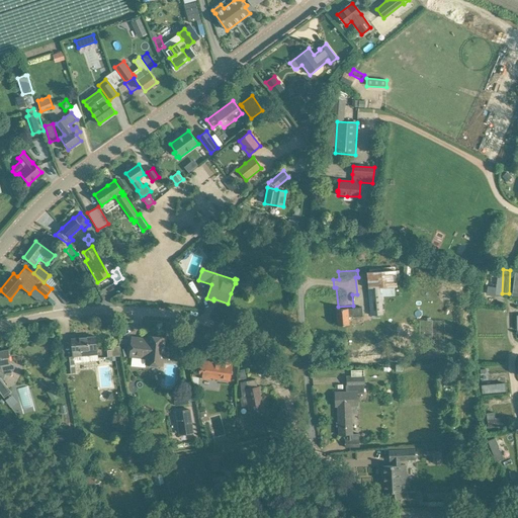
[(396,270),(366,272),(369,316),(383,315),(383,312),(392,312),(390,287),(397,286),(396,270)]
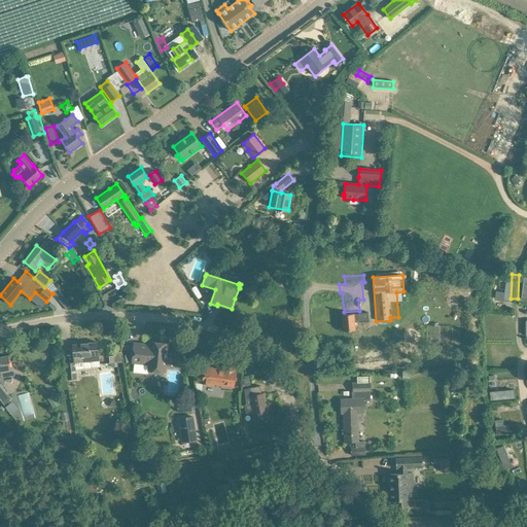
[(54,293),(58,288),(49,281),(44,287),(53,293),(54,293)]
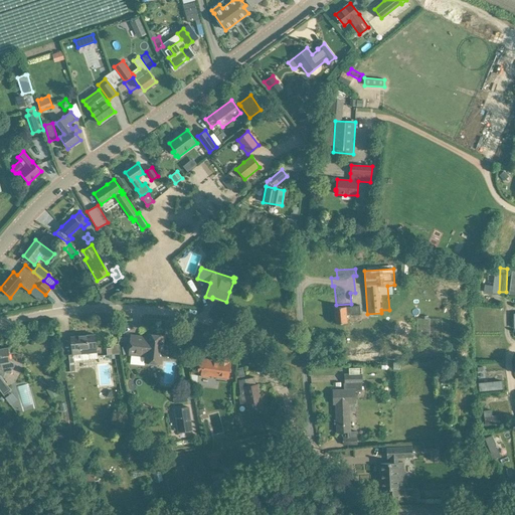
[(489,280),(489,291),(498,291),(498,280),(489,280)]
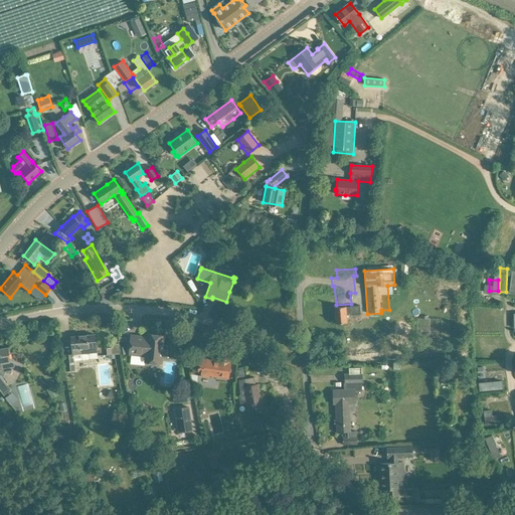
[(56,282),(52,287),(65,303),(70,300),(56,282)]
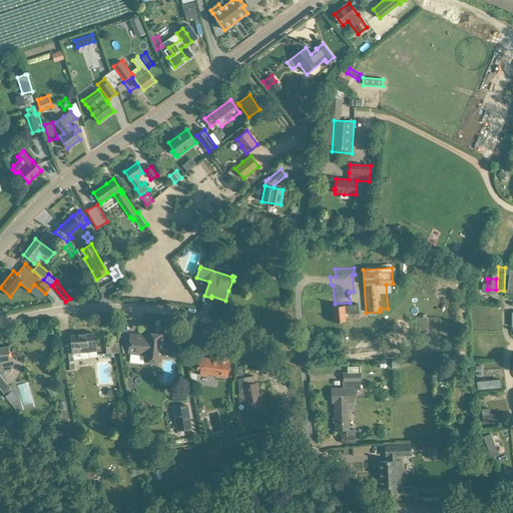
[(359,305),(345,306),(333,307),(335,323),(346,322),(345,315),(359,313),(359,305)]
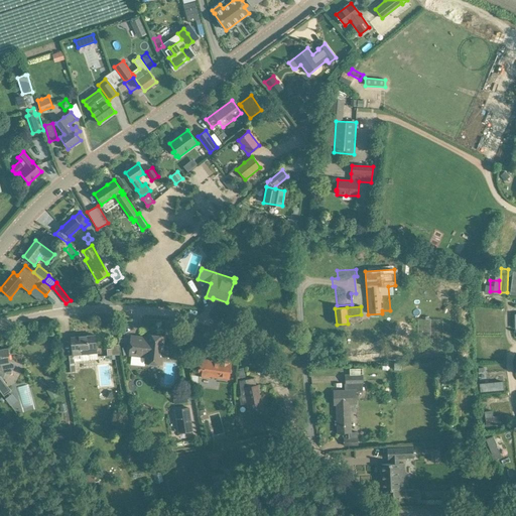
[(95,335),(72,338),(74,355),(74,357),(97,355),(96,345),(95,335)]
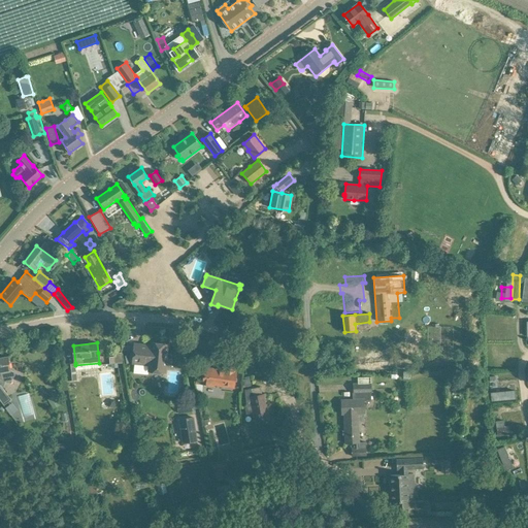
[(134,343),(133,354),(132,365),(134,365),(133,373),(149,374),(149,370),(165,372),(168,344),(151,342),(151,345),(134,343)]
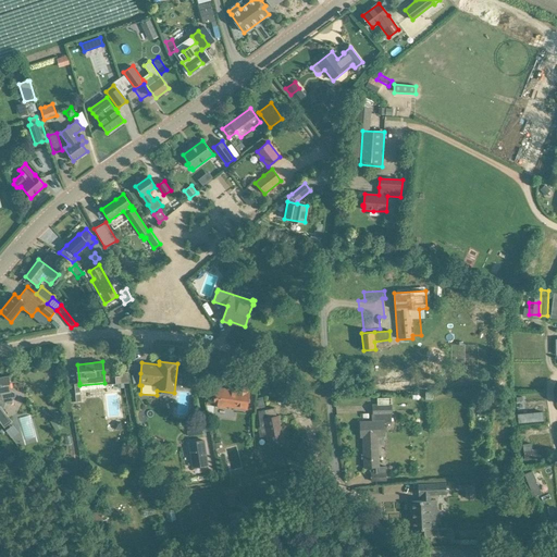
[(548,382),(548,374),(537,375),(537,368),(531,368),(531,383),(548,382)]
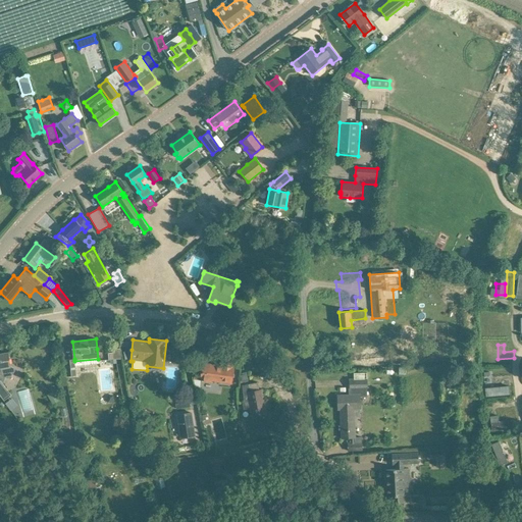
[(10,365),(9,363),(8,353),(0,354),(0,375),(2,375),(4,377),(6,378),(10,378),(14,370),(14,368),(12,367),(10,365)]
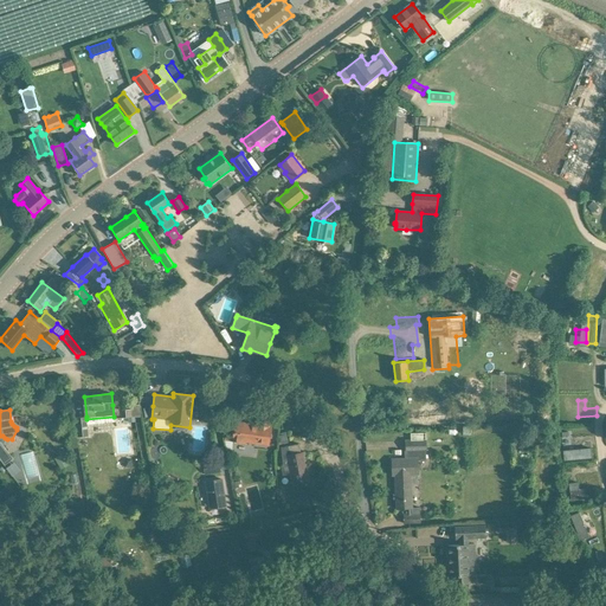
[(233,438),(226,437),(226,438),(226,440),(233,442),(249,444),(249,442),(269,445),(271,427),(270,427),(272,413),(259,411),(258,426),(236,423),(233,438)]
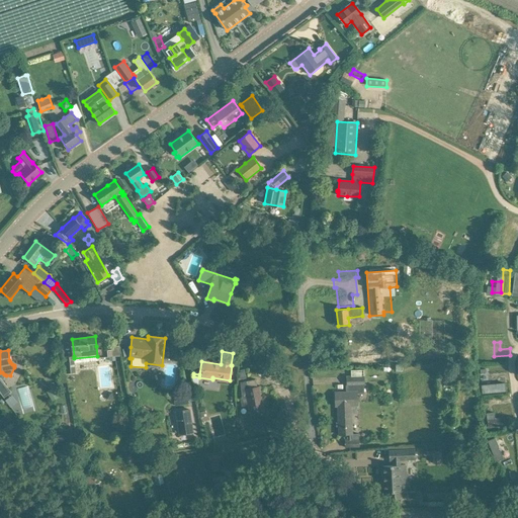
[(66,357),(65,357),(66,373),(75,372),(74,363),(74,358),(74,356),(73,356),(66,357)]
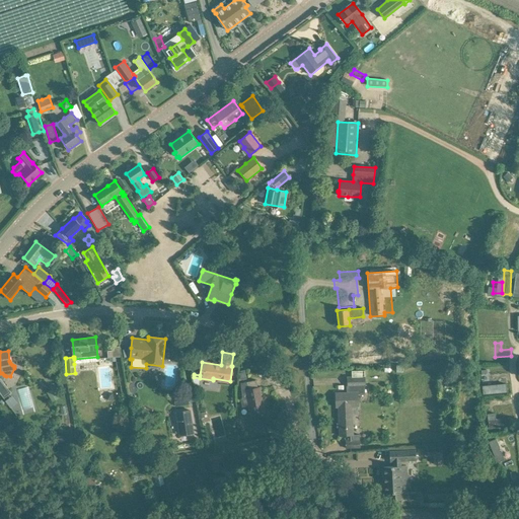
[(236,372),(238,381),(246,380),(245,370),(236,372)]
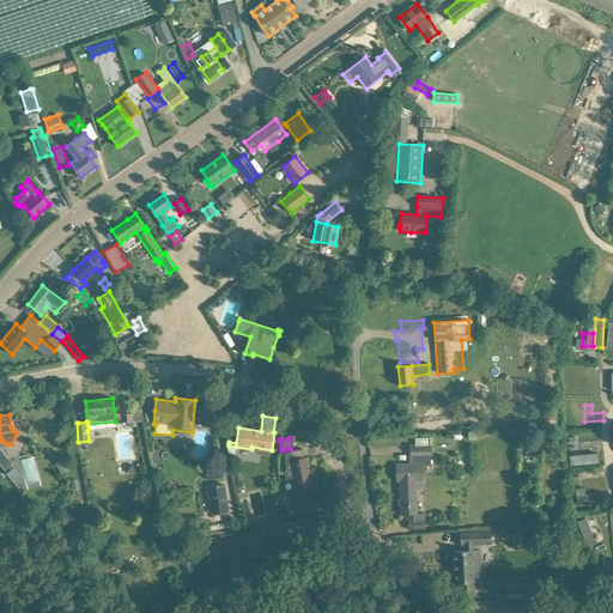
[(400,481),(400,483),(416,483),(414,480),(424,480),(423,465),(431,465),(431,445),(411,445),(411,456),(410,456),(411,465),(396,465),(396,481),(400,481)]
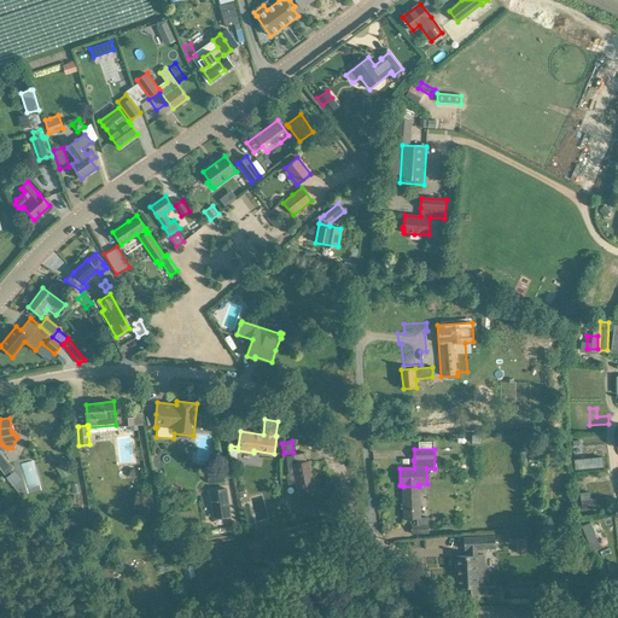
[(0,450),(0,468),(5,474),(13,468),(0,450)]
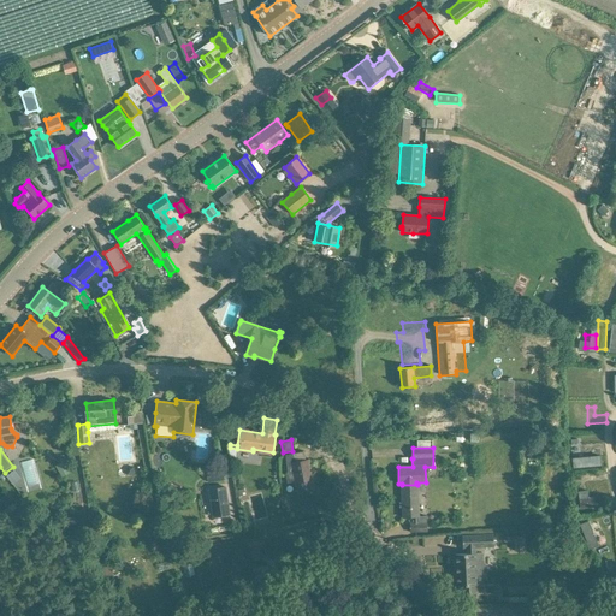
[(295,481),(296,491),(302,490),(314,487),(308,460),(304,461),(303,451),(285,455),(288,474),(285,474),(286,484),(295,481)]
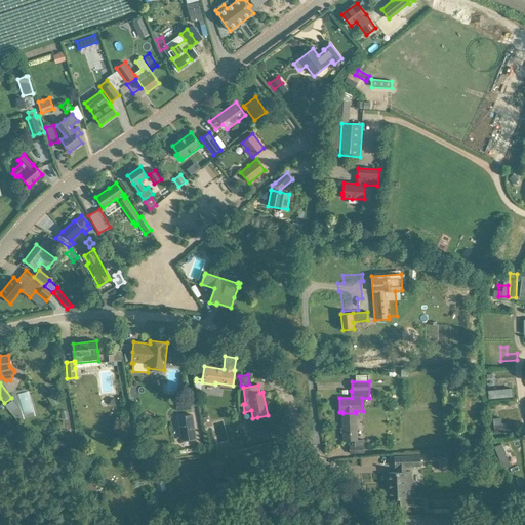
[(87,391),(80,392),(81,399),(88,399),(87,391)]
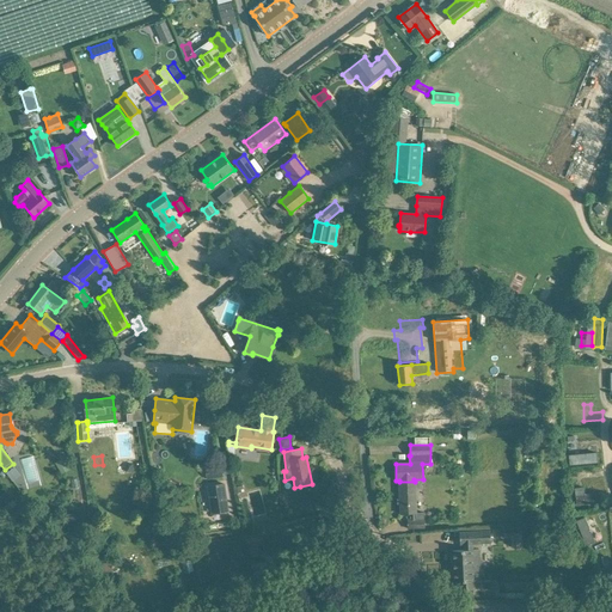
[(206,479),(225,477),(224,466),(204,469),(206,479)]
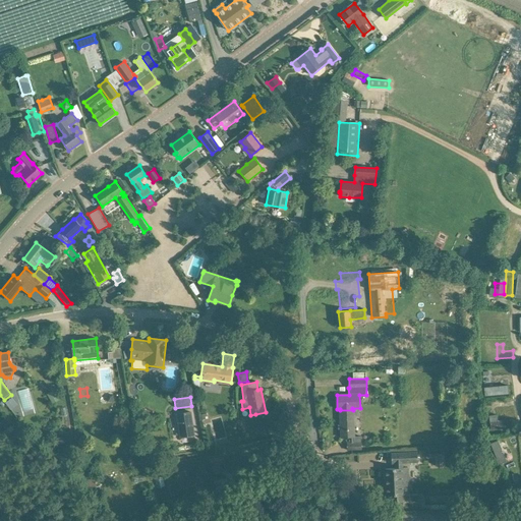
[(497,422),(514,420),(513,413),(501,415),(500,409),(494,410),(497,422)]
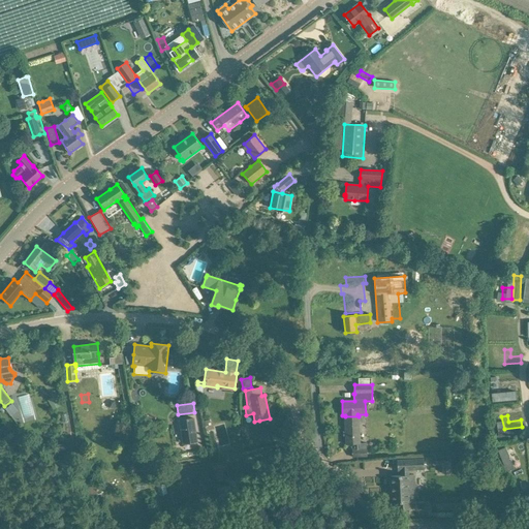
[(360,443),(359,428),(359,416),(345,416),(346,444),(356,444),(358,448),(352,449),(352,457),(367,457),(366,443),(360,443)]
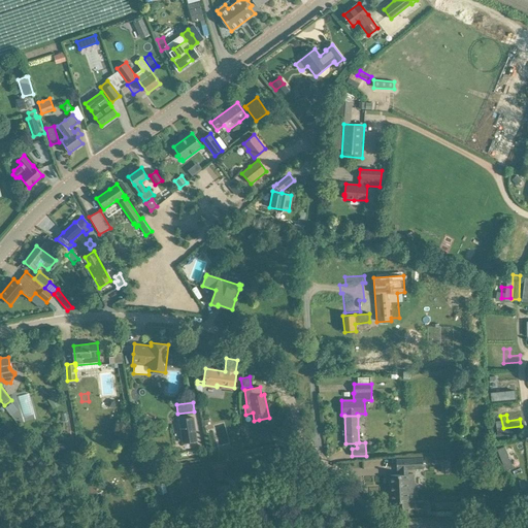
[(178,419),(183,444),(197,441),(193,417),(178,419)]
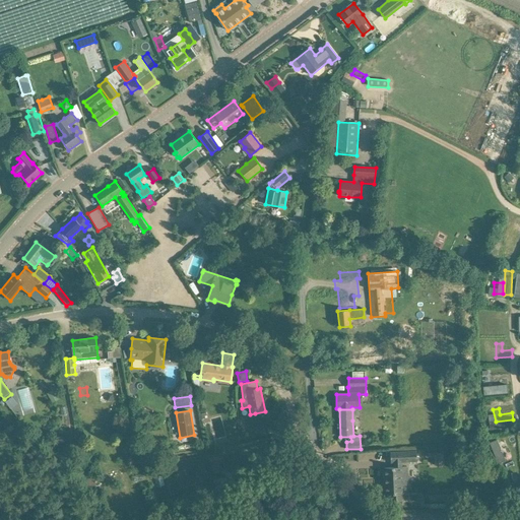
[(416,451),(390,453),(391,462),(394,462),(394,467),(384,468),(386,495),(390,495),(391,502),(402,501),(401,494),(402,494),(401,481),(407,481),(406,466),(402,467),(401,462),(416,461),(416,451)]
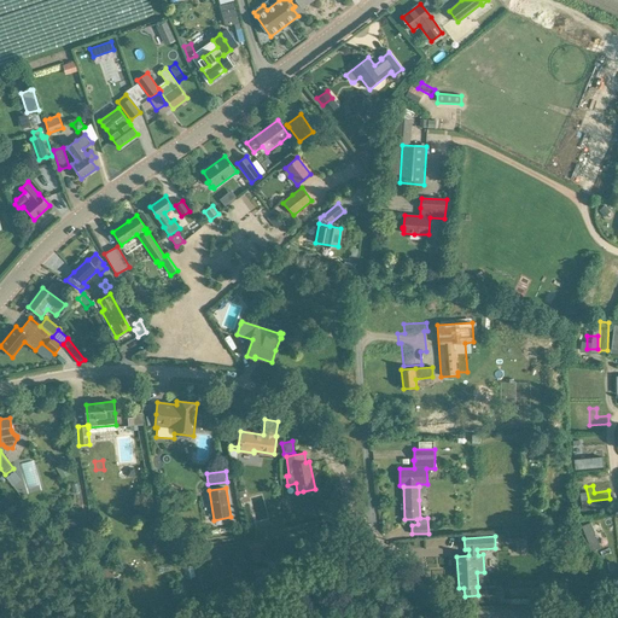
[(262,542),(249,544),(249,553),(251,552),(252,563),(261,561),(260,551),(263,551),(262,542)]
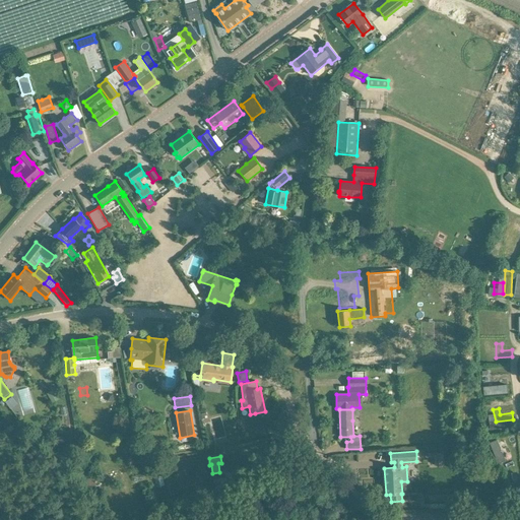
[(213,480),(215,492),(228,490),(225,478),(213,480)]
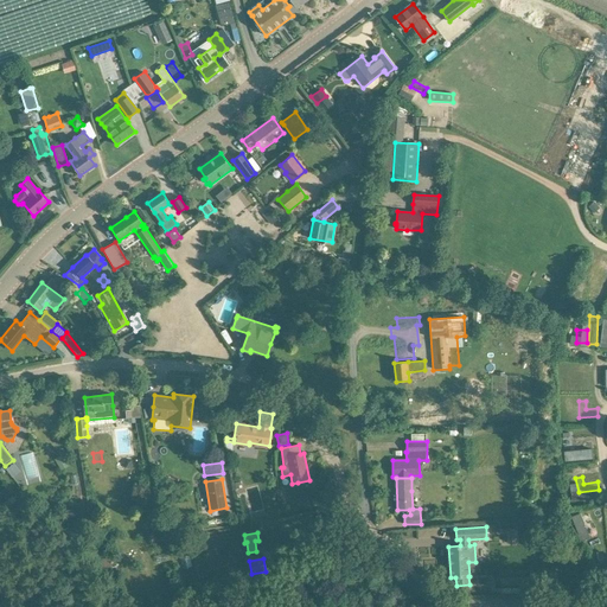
[(555,586),(554,576),(544,576),(545,587),(555,586)]
